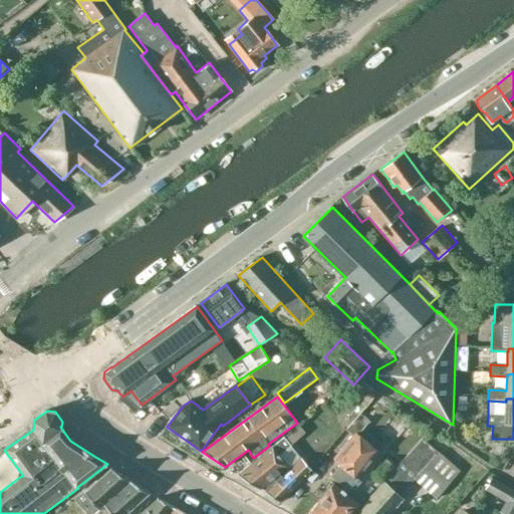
[(364,439),(358,434),(370,421),(360,414),(346,430),(353,436),(334,460),(341,465),(332,476),(344,486),(341,489),(333,483),(331,486),(329,485),(323,495),(308,513),(351,513),(359,504),(344,492),(351,485),(354,488),(359,481),(356,478),(378,450),(370,444),(374,440),(368,435),(364,439)]
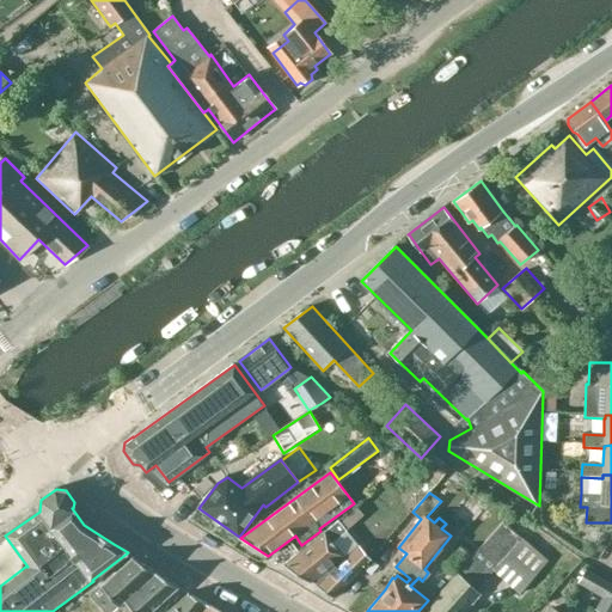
[(357,544),(338,521),(283,565),(336,598),(371,561),(359,546),(336,564),(334,563),(357,544)]
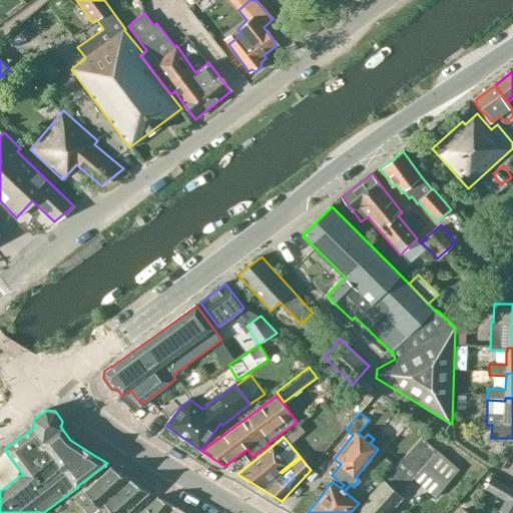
[(418,442),(397,465),(383,481),(354,512),(387,512),(402,497),(398,495),(413,478),(435,497),(459,470),(438,451),(433,456),(418,442)]
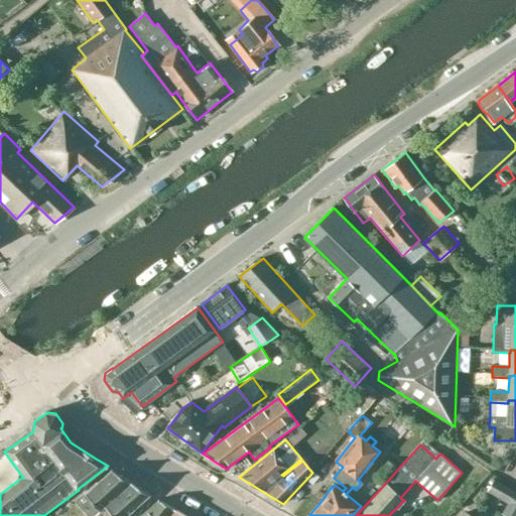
[(374,475),(385,484),(399,468),(388,458),(374,475)]
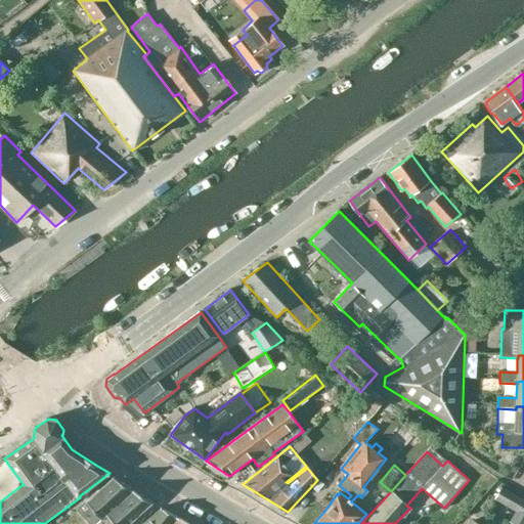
[(85,500),(100,518),(133,489),(114,476),(85,500)]
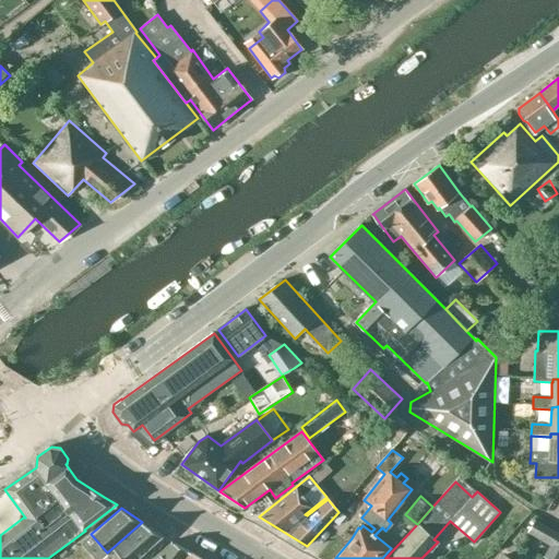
[(551,546),(545,557),(548,558),(558,558),(558,534),(535,521),(528,532),(551,546)]
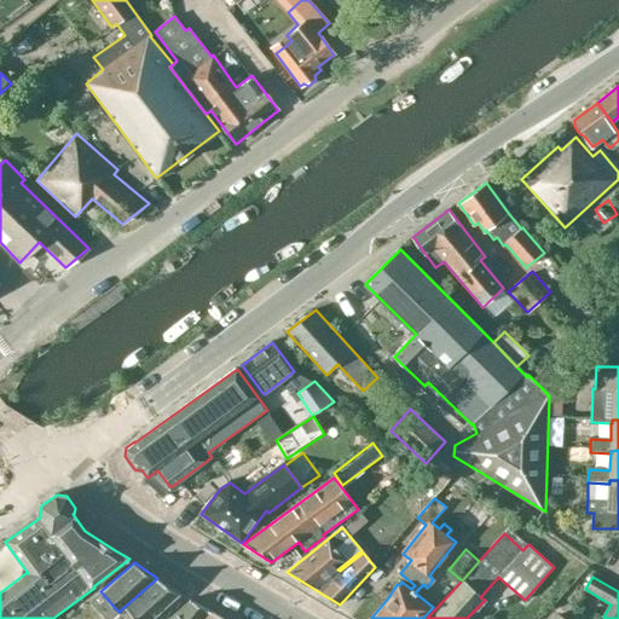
[(157,578),(119,612),(119,613),(114,618),(115,618),(151,618),(179,595),(180,593),(157,578)]
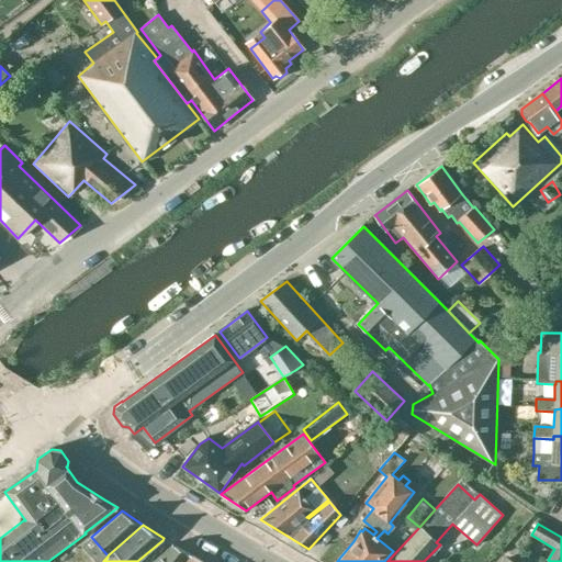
[(183,561),(189,553),(171,543),(150,561),(183,561)]
